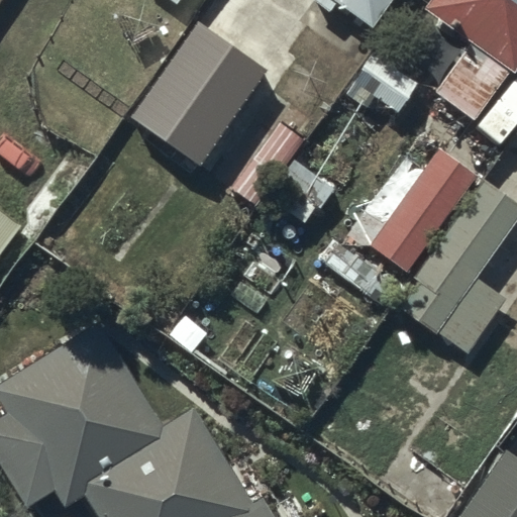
[(393,0),(332,0),(373,28),(393,0)]
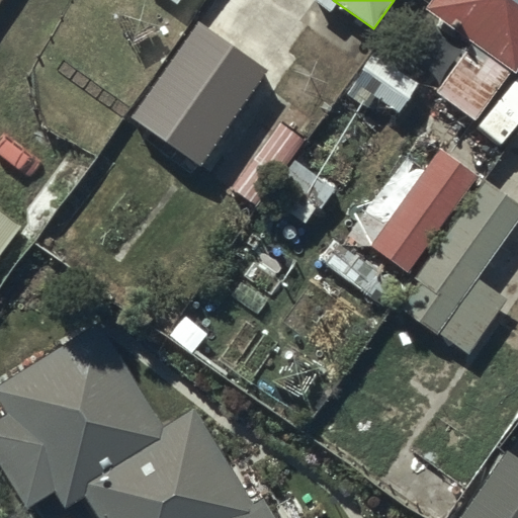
[(517,64),(517,0),(432,0),(426,9),(513,71),(517,64)]
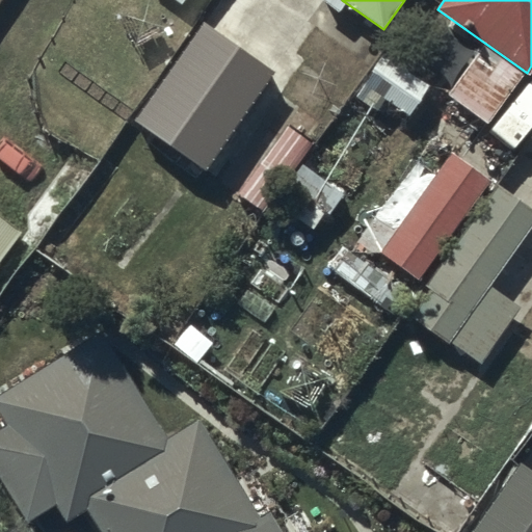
[(272,74),(200,24),(134,121),(206,169),(272,74)]
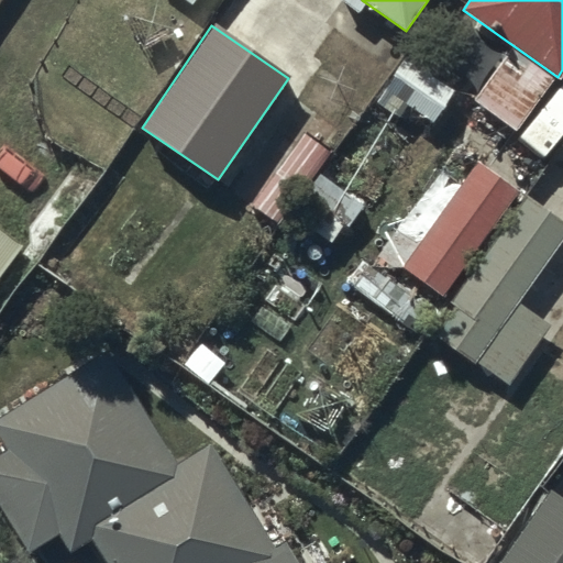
[(552,81),(510,53),(475,102),(517,131),(552,81)]
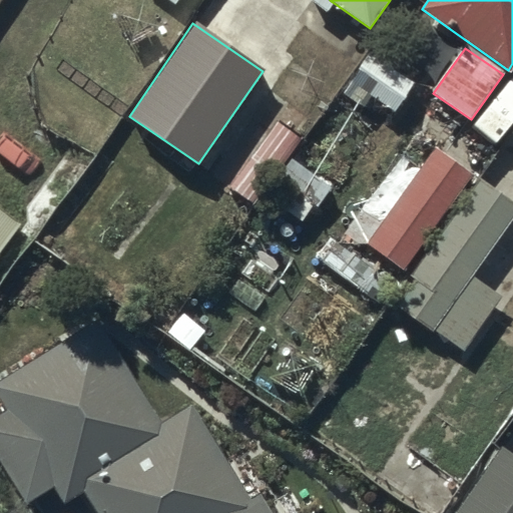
[(413,83),(372,53),(343,93),(362,106),(370,94),(393,111),(413,83)]
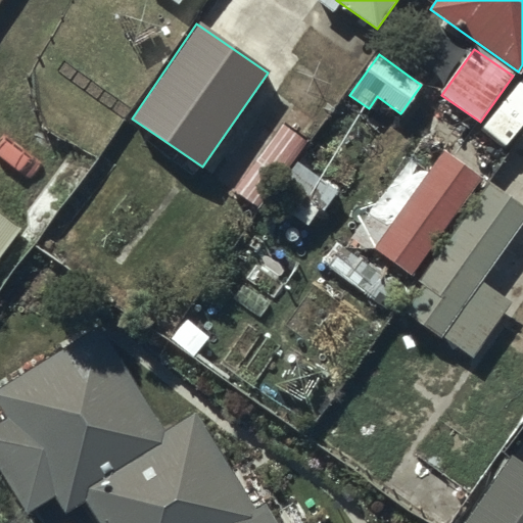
[(478,180),(442,154),(374,248),(410,274),(478,180)]
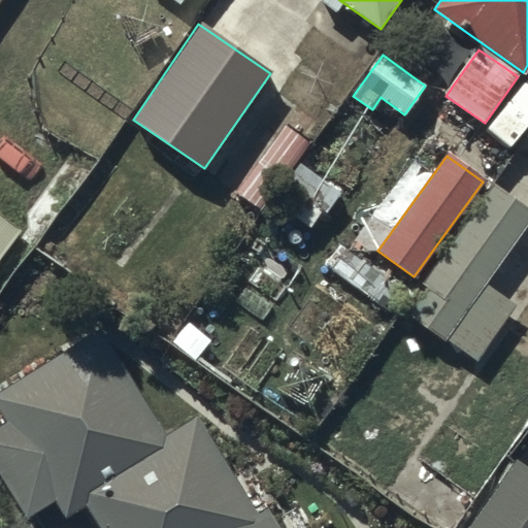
[(527,224),(527,212),(494,188),(403,315),(474,364),(516,307),(485,285),(527,224)]
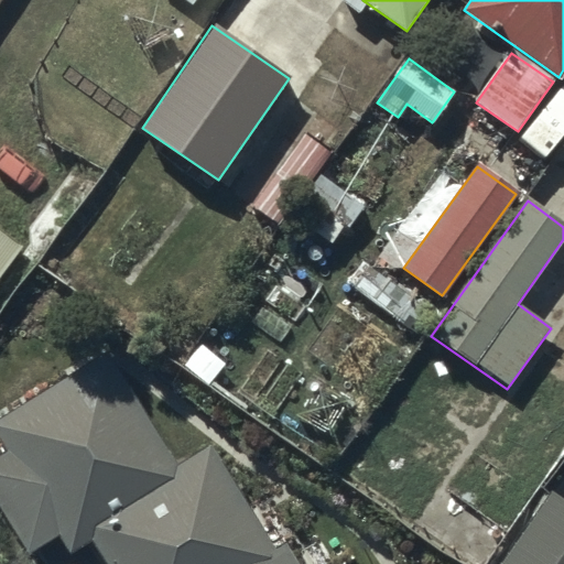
[(0,275),(21,248),(0,231),(0,275)]
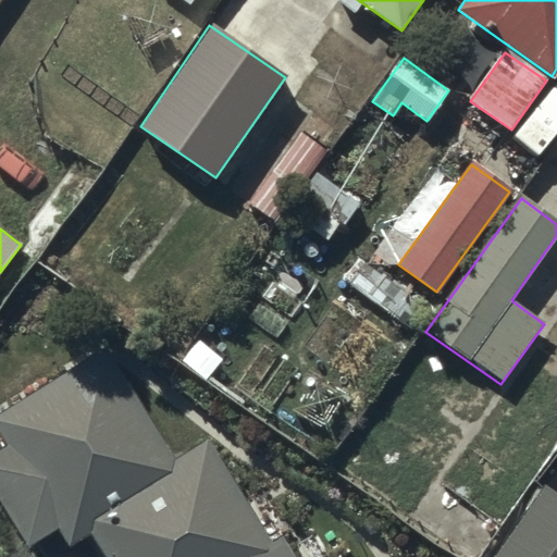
[(180,456),(109,342),(0,407),(0,438),(5,447),(0,450),(0,499),(28,546),(60,528),(72,547),(91,535),(106,556),(293,556),(282,537),(272,541),(209,438),(180,456)]
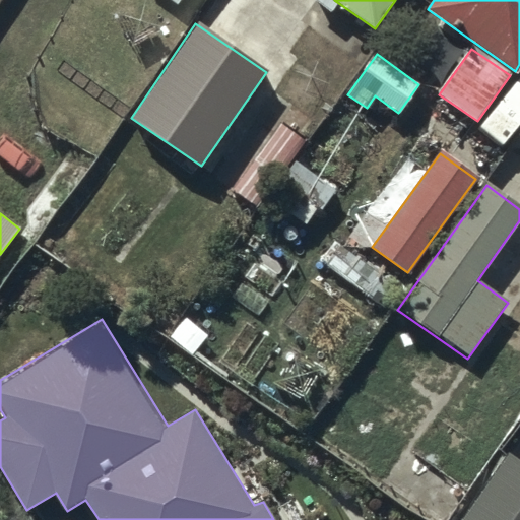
[(519,519),(519,465),(507,457),(462,519),(519,519)]
